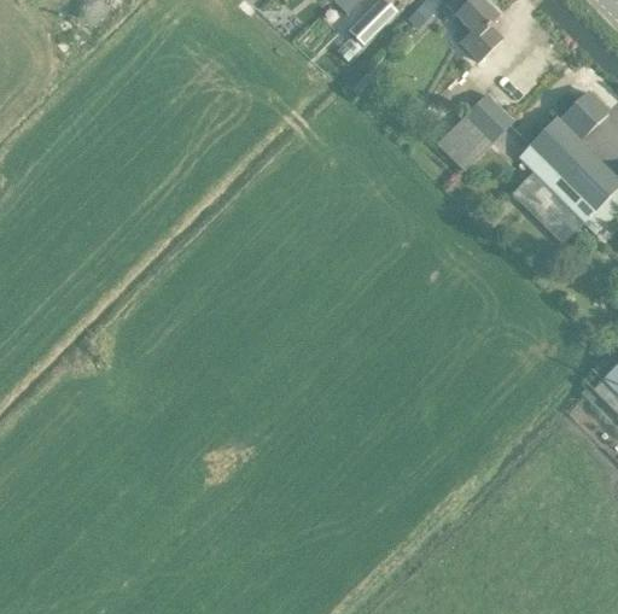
[(264,13),(278,0),(256,0),(254,3),(264,13)]
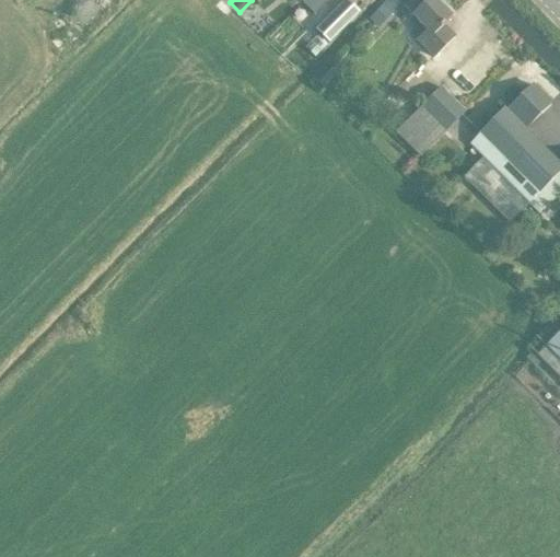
[(300,0),(275,27),(286,38),(316,8),(307,0),(300,0)]
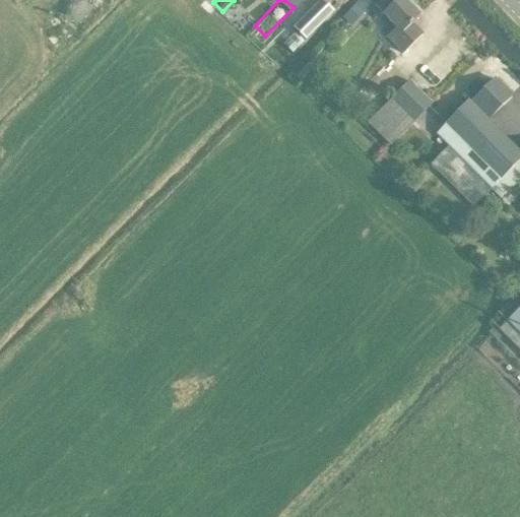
[(293,25),(305,38),(323,21),(334,10),(324,0),(318,0),(293,25)]
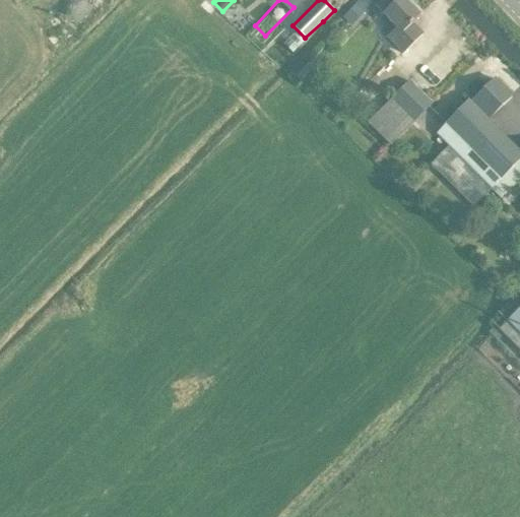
[(388,37),(398,47),(403,51),(421,31),(411,22),(419,14),(405,0),(394,0),(391,4),(386,0),(378,0),(375,3),(384,12),(383,12),(397,26),(388,37)]
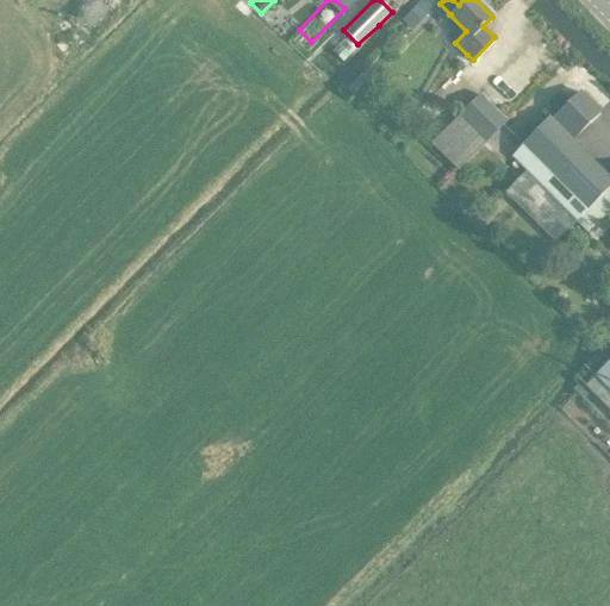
[(505,191),(556,241),(609,186),(609,176),(572,138),(601,110),(580,91),(552,118),(548,116),(526,138),(511,154),(527,169),(505,191)]
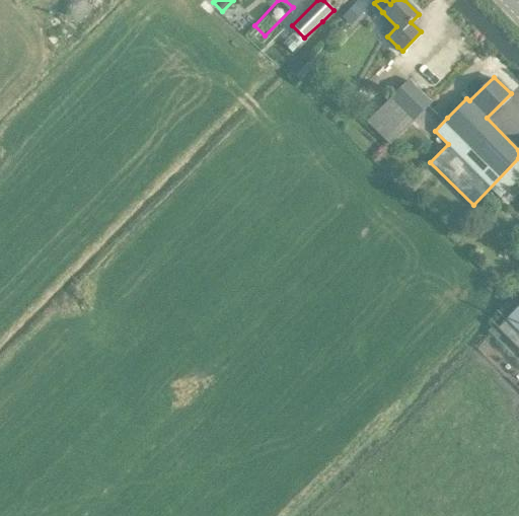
[(390,144),(431,102),(408,79),(367,121),(390,144)]
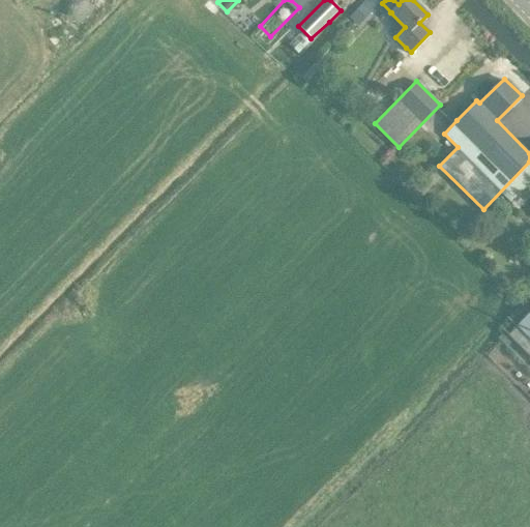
[(529,312),(516,326),(508,334),(529,355),(529,312)]
